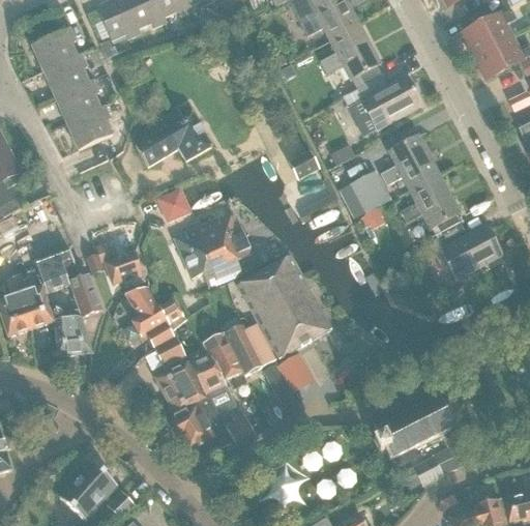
[(138,27),(139,27),(126,0),(107,0),(95,5),(111,39),(125,33),(127,37),(140,32),(138,27)]
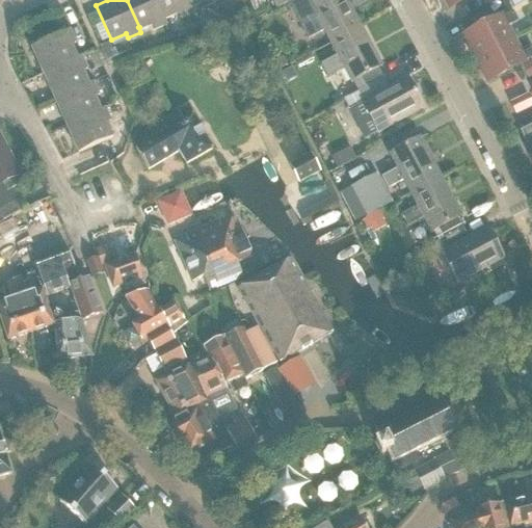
[(164,16),(170,14),(164,0),(127,0),(139,27),(152,22),(154,26),(166,21),(164,16)]
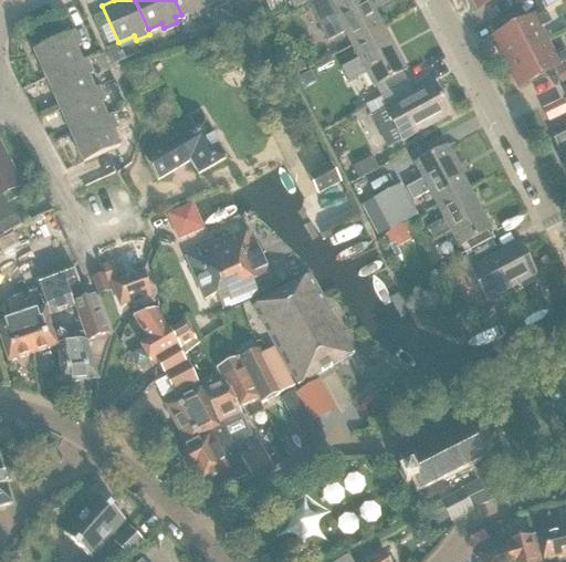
[(202,4),(206,3),(205,0),(175,0),(181,14),(189,11),(191,16),(196,25),(209,20),(205,10),(205,9),(202,4)]
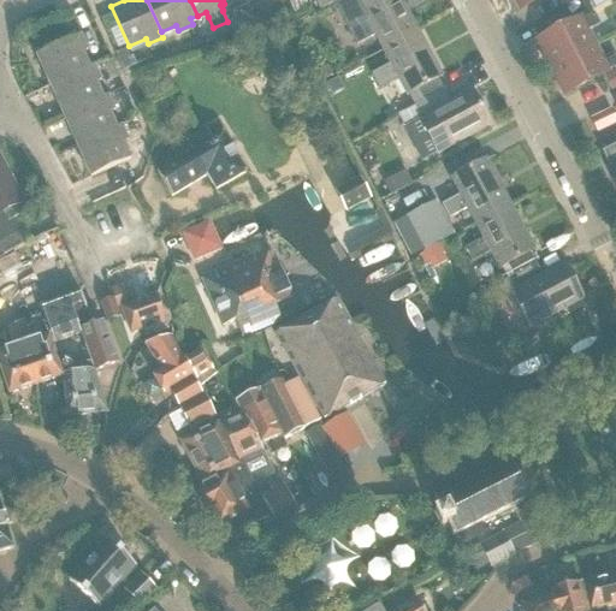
[(335,0),(341,12),(356,41),(374,31),(381,45),(416,25),(402,0),(335,0)]
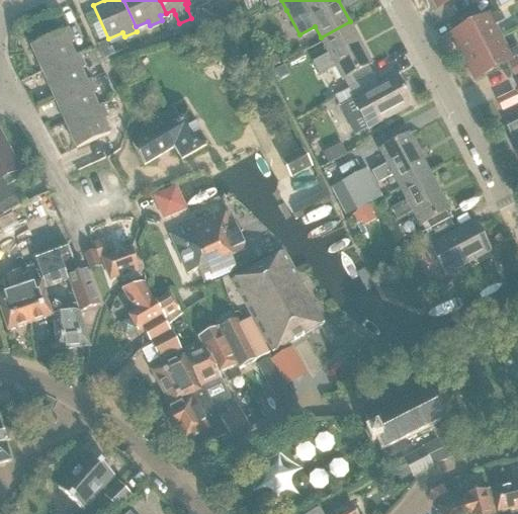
[(463,55),(481,46),(499,36),(493,23),(504,17),(499,8),(451,32),(463,55)]
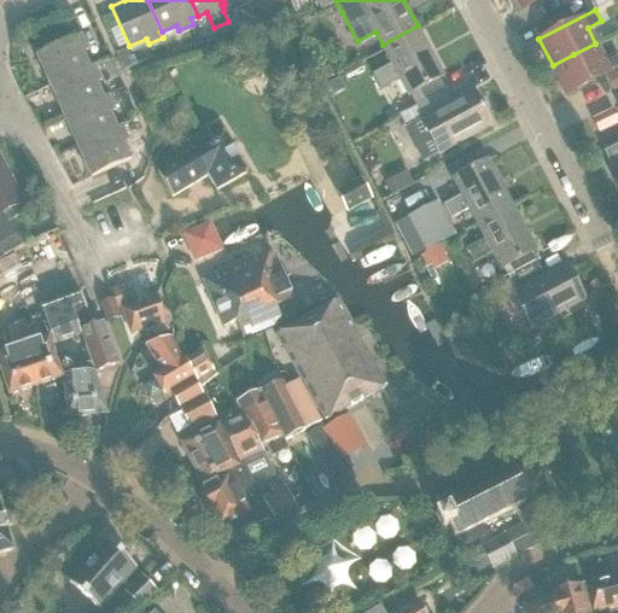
[(391,62),(373,71),(380,85),(398,75),(408,92),(417,87),(423,97),(443,86),(438,76),(443,73),(418,25),(383,45),(391,62)]
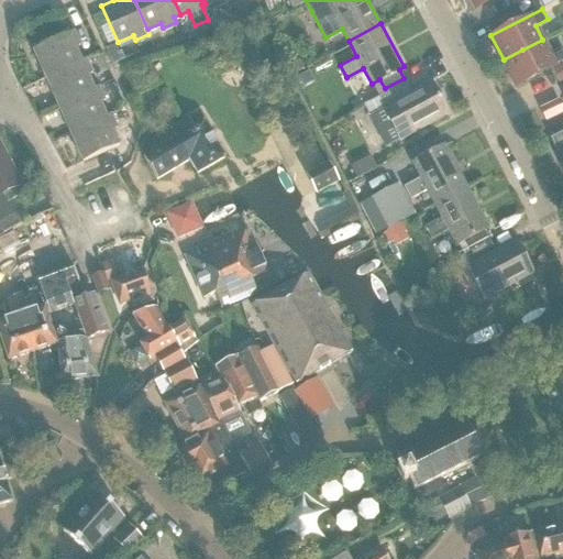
[(46,77),(87,58),(86,55),(81,57),(75,44),(79,42),(74,28),(32,46),(46,77)]
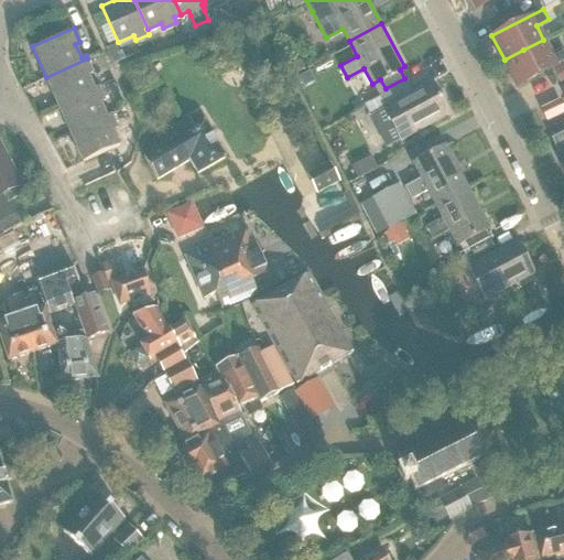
[(544,40),(523,50),(505,60),(516,83),(563,57),(563,49),(562,45),(550,52),(544,40)]
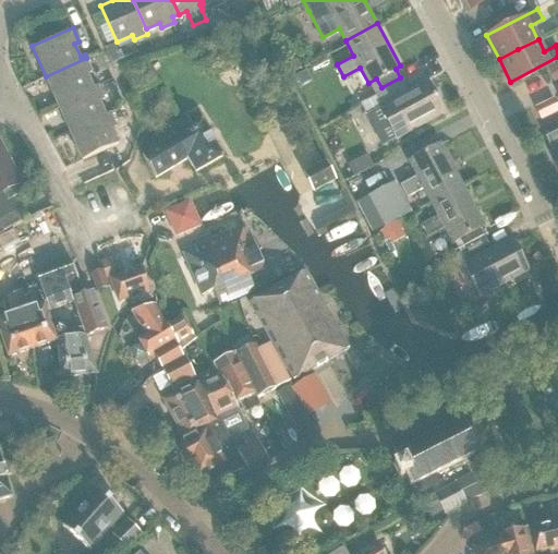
[(57,100),(93,84),(86,71),(92,69),(86,58),(46,76),(57,100)]
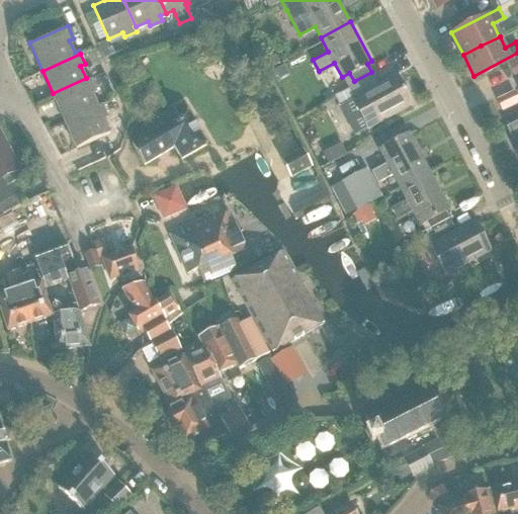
[(353,96),(339,104),(354,134),(412,102),(396,73),(377,83),(371,72),(354,81),(354,83),(348,86),(353,96)]
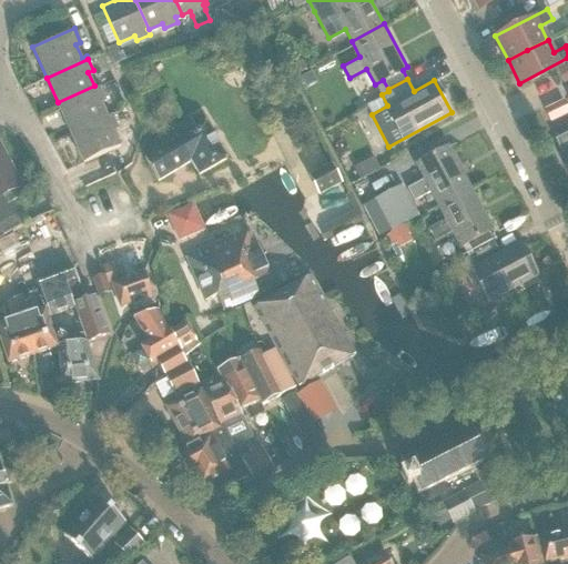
[(69,128),(105,111),(101,100),(105,98),(99,83),(94,86),(58,102),(69,128)]
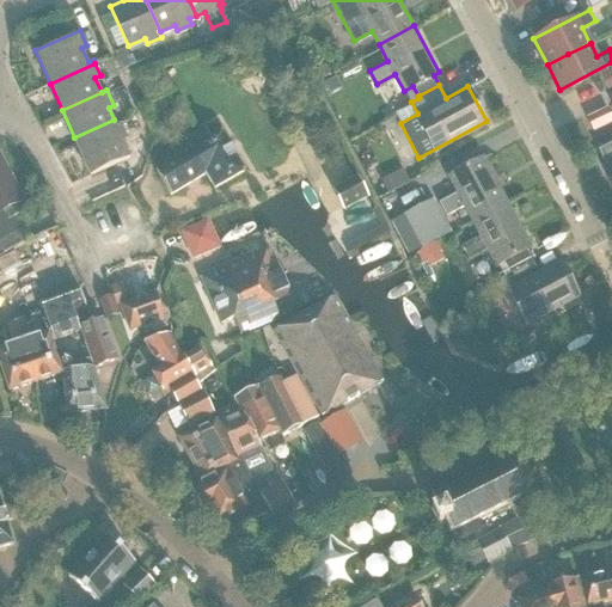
[(611,96),(585,108),(594,130),(611,122),(611,96)]
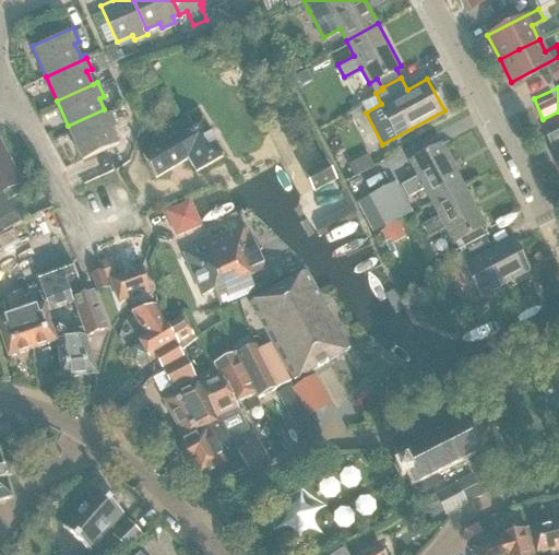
[(104,109),(68,126),(83,156),(118,141),(111,126),(116,124),(110,109),(105,111),(104,109)]
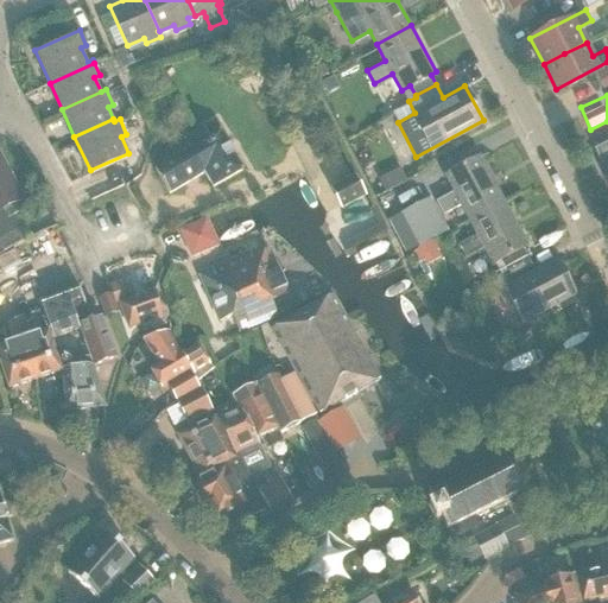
[(209,133),(204,124),(184,134),(190,146),(152,166),(163,186),(201,165),(211,184),(242,167),(220,127),(209,133)]
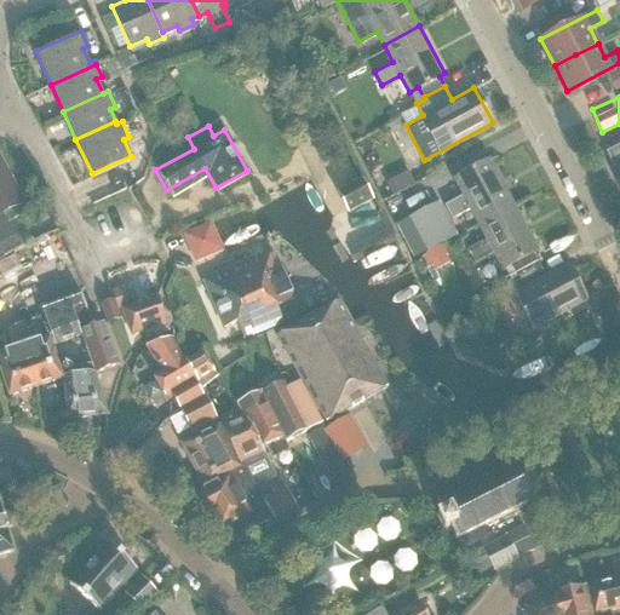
[(149,149),(143,136),(131,142),(137,154),(149,149)]
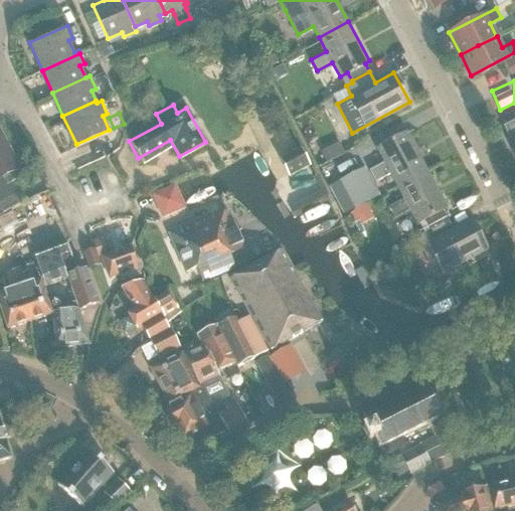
[(514,117),(502,124),(514,150),(514,117)]
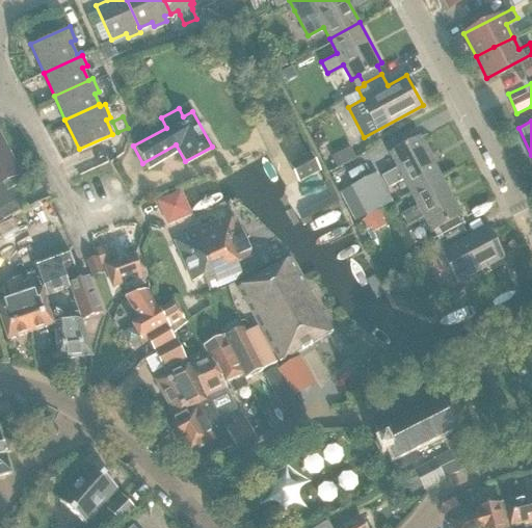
[(408,188),(439,173),(419,135),(389,151),(396,165),(380,174),(387,186),(402,177),(408,188)]
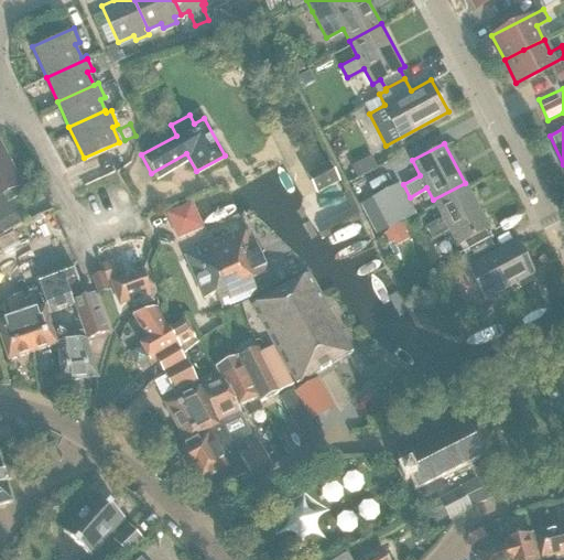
[(0,227),(1,230),(26,216),(11,186),(19,182),(0,148),(0,227)]
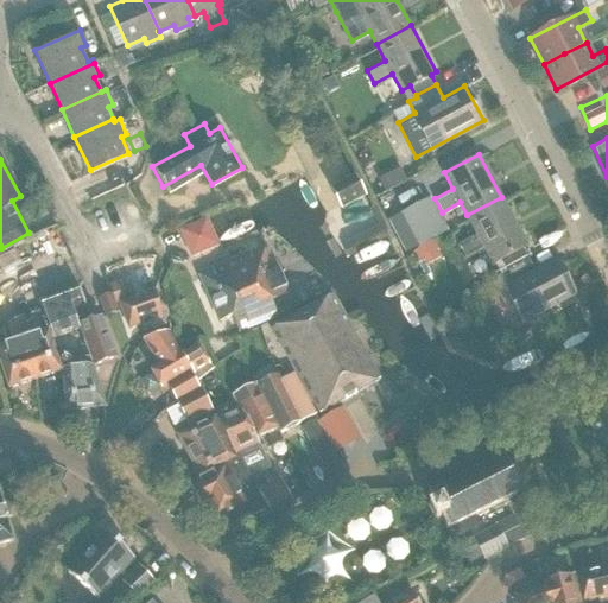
[(341,205),(366,192),(354,170),(329,184),(341,205)]
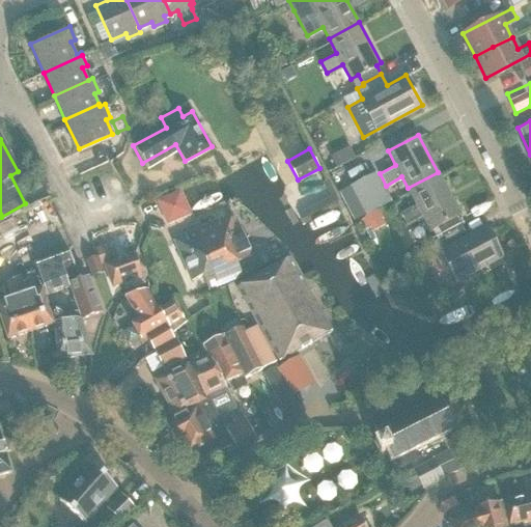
[(367,212),(368,212),(389,200),(373,170),(352,183),(367,212)]
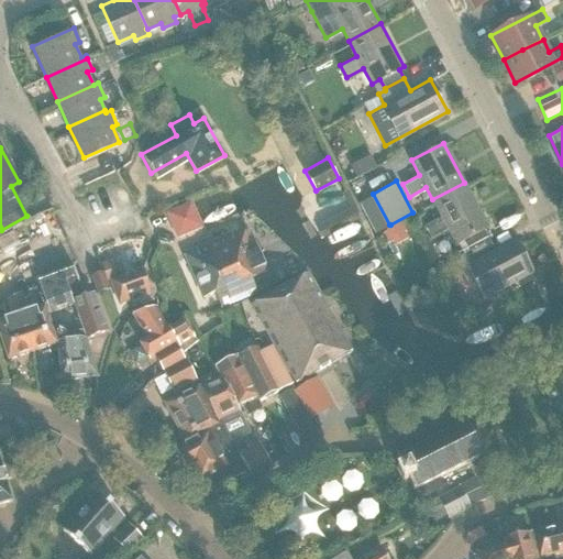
[(467,248),(488,237),(483,228),(487,225),(464,183),(432,199),(441,215),(424,223),(431,236),(448,227),(455,242),(463,239),(467,248)]
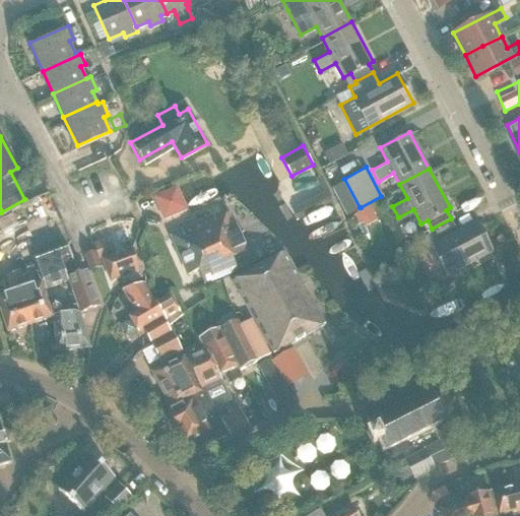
[(163,217),(187,207),(177,183),(152,193),(163,217)]
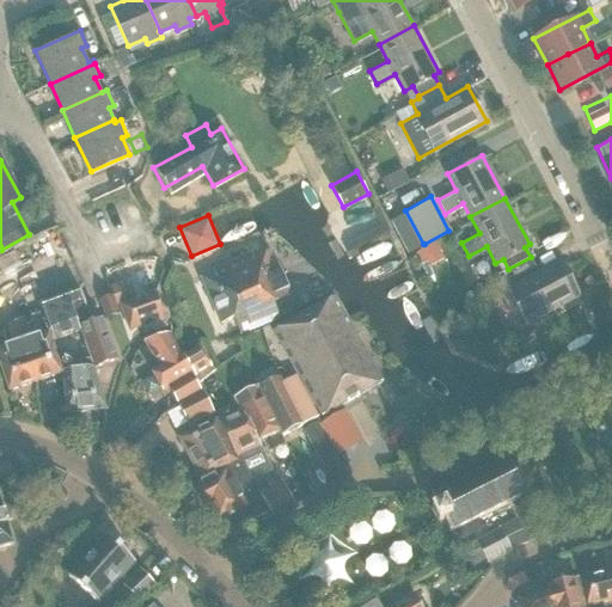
[(269,264),(261,245),(200,273),(221,320),(233,314),(240,331),(279,313),(273,299),(291,292),(277,261),(269,264)]
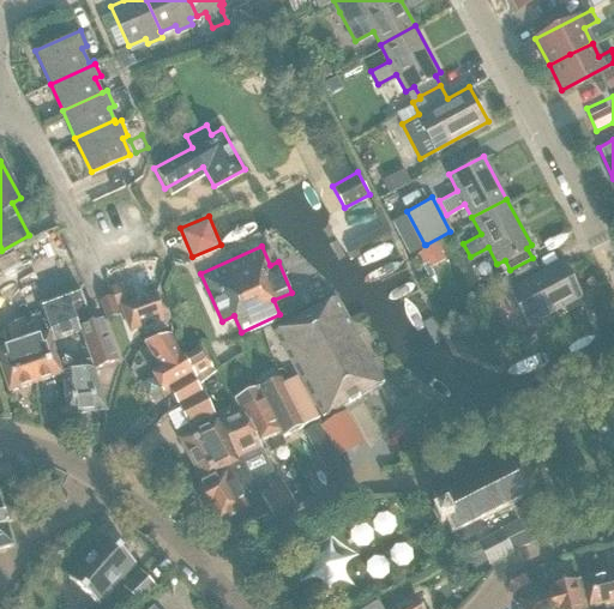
[(533,258),(510,270),(511,271),(503,276),(528,323),(581,294),(561,259),(540,271),(533,258)]
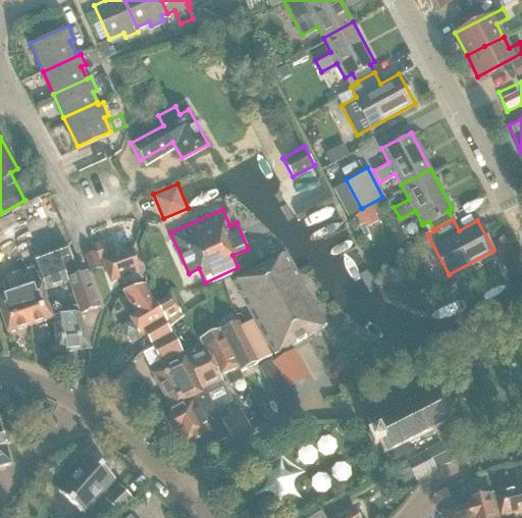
[(73,259),(66,242),(33,254),(46,291),(66,282),(60,264),(62,262),(72,259),(73,259)]
